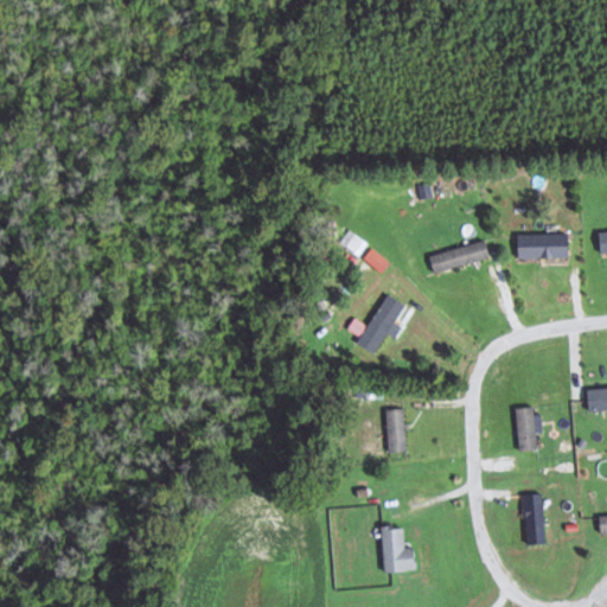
[(359,255),(369,243),(357,234),(347,246),(359,255)]
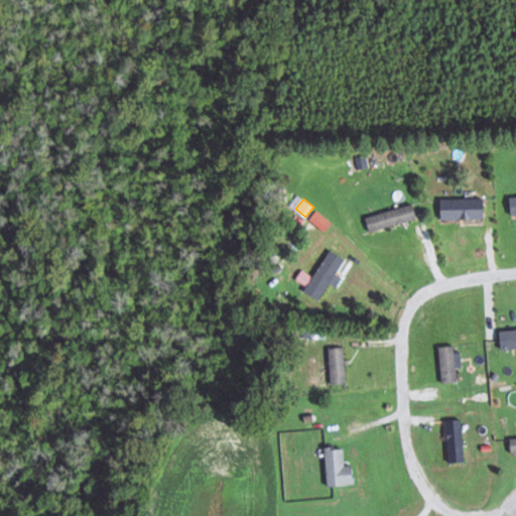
[(484,200),(439,200),(439,220),(484,220),(484,200)]
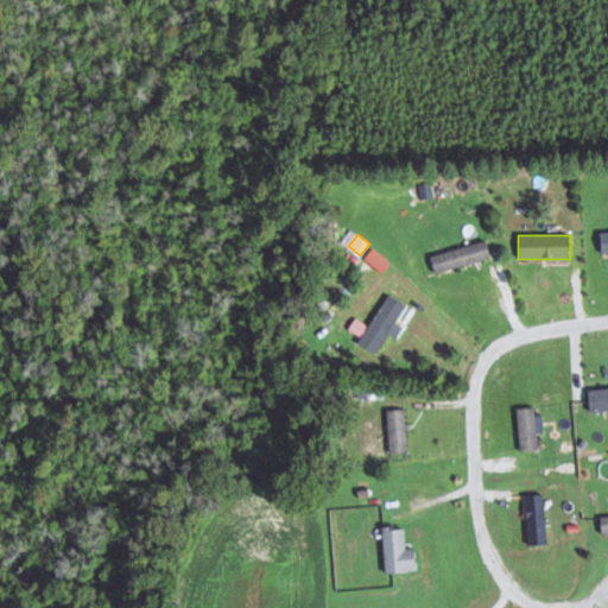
[(430,254),(434,272),(491,260),(486,242),(430,254)]
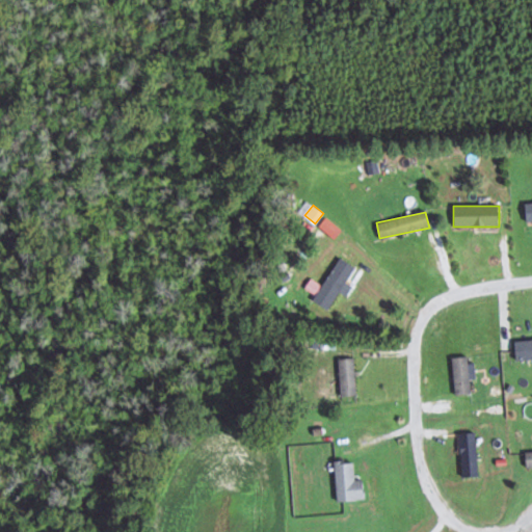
[(328,310),(354,267),(339,257),(313,300),(328,310)]
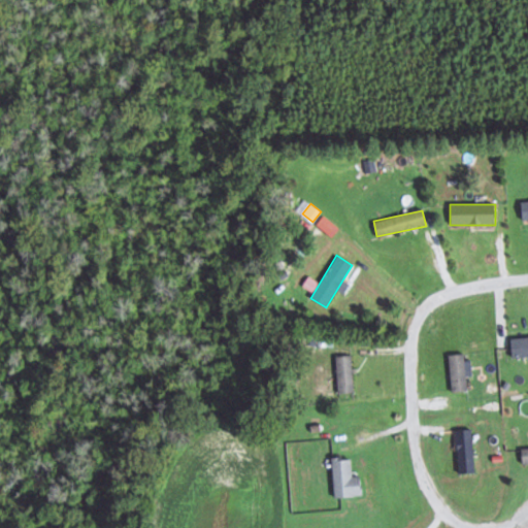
[(466,391),(465,354),(449,355),(450,392),(466,391)]
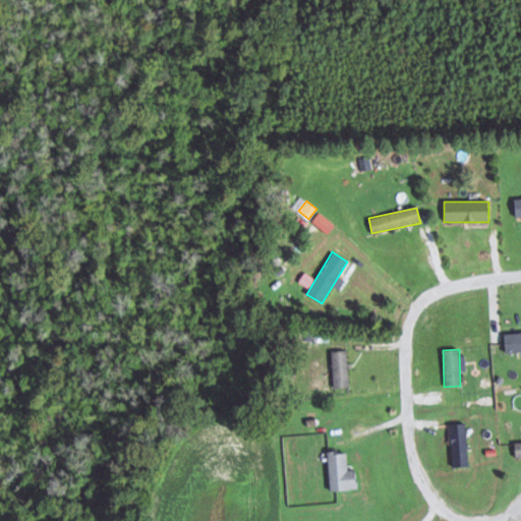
[(349,388),(349,350),(332,350),(332,388),(349,388)]
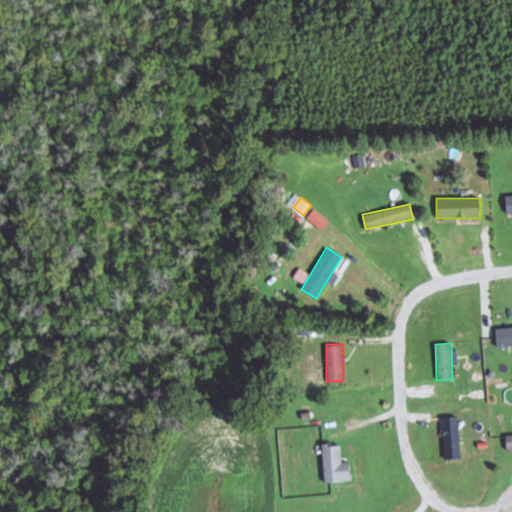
[(442,417),(444,459),(460,459),(458,416),(442,417)]
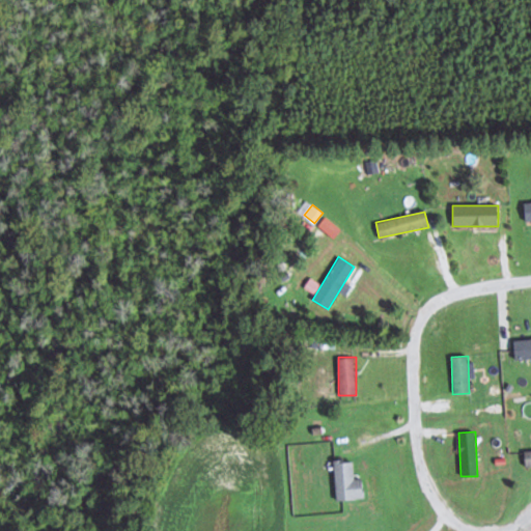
[(355,478),(354,459),(333,462),(336,500),(363,499),(362,478),(355,478)]
